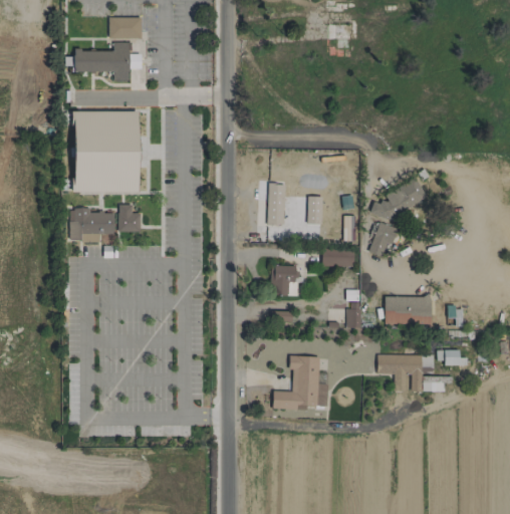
[(109,37),(142,38),(143,18),(110,17),(109,37)]
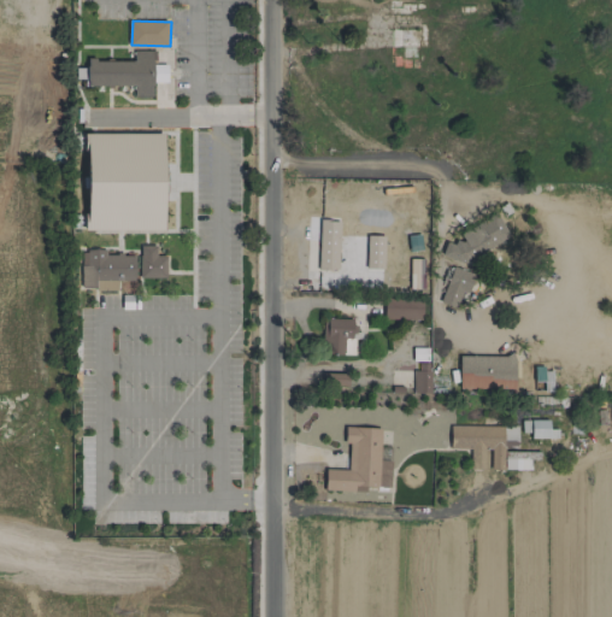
[(137,86),(137,97),(156,97),(156,82),(170,82),(170,65),(159,65),(159,51),(136,51),(136,60),(90,60),(90,86),(137,86)]
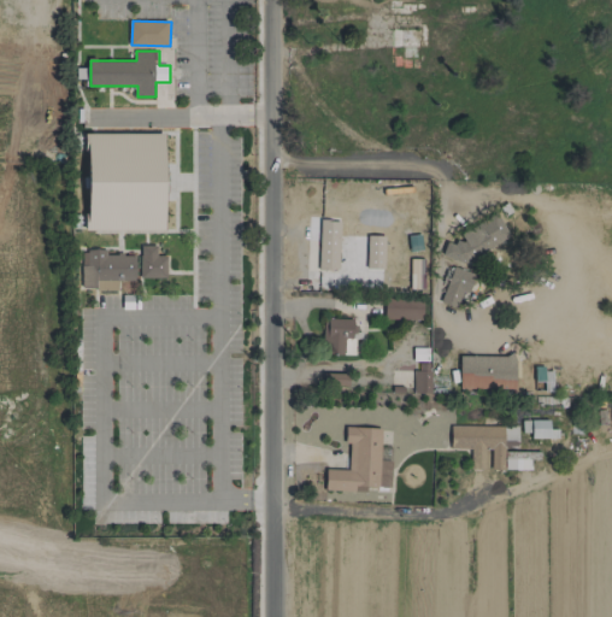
[(168,230),(166,133),(89,133),(90,230),(168,230)]
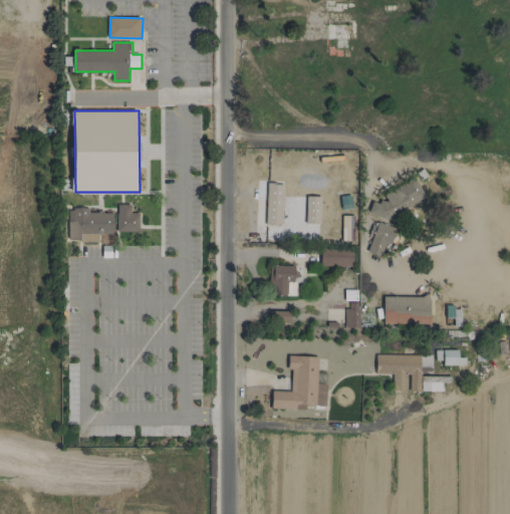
[(395,190),(397,195),(373,206),(383,222),(428,198),(417,178),(395,190)]
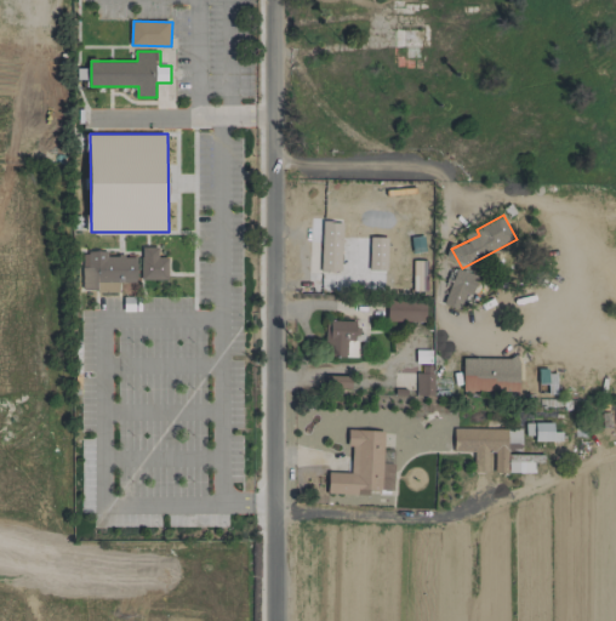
[(324,271),(343,272),(346,222),(325,222),(324,271)]
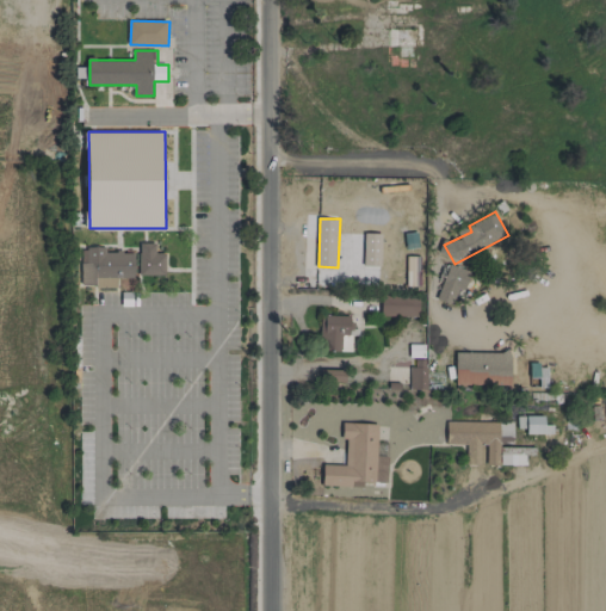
[(384,234),(366,233),(365,266),(383,266),(384,234)]
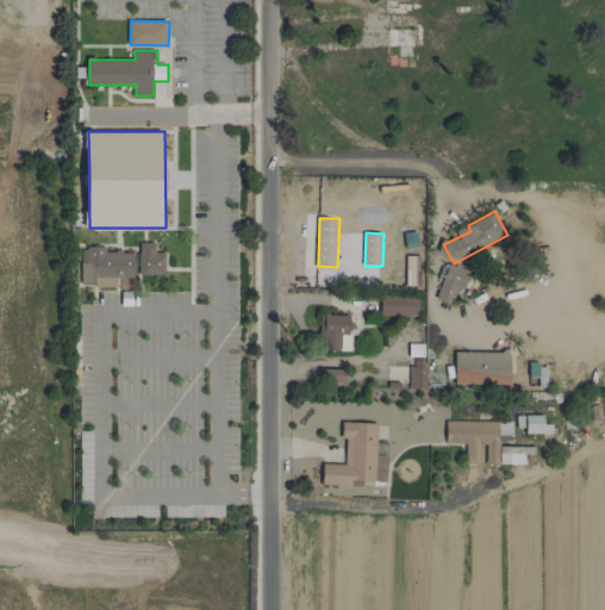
[(141,275),(167,275),(168,253),(157,253),(157,242),(142,242),(141,275)]
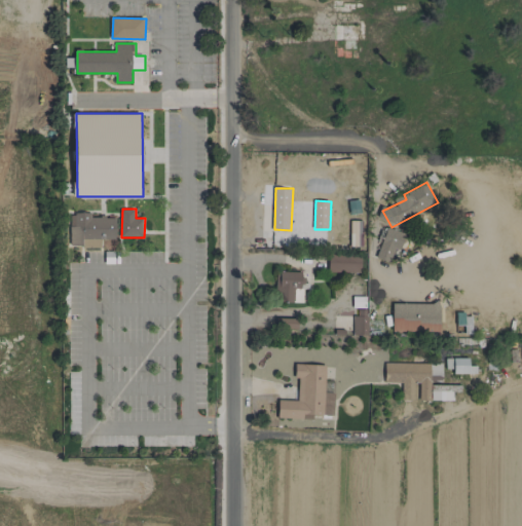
[(72,247),(103,248),(103,239),(117,239),(117,218),(92,217),(92,214),(72,213),(72,247)]
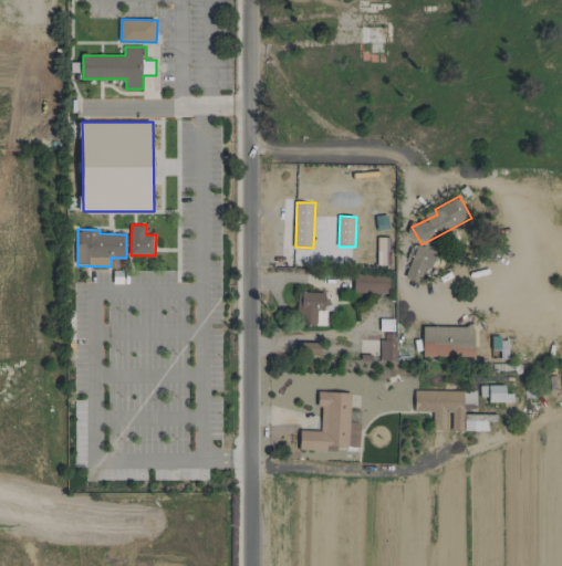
[(393,262),(392,237),(380,238),(381,262),(393,262)]
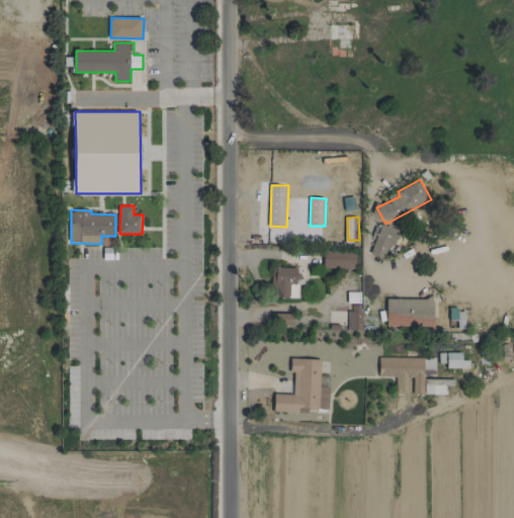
[(396,246),(401,230),(381,224),(373,255),(387,258),(390,245),(396,246)]
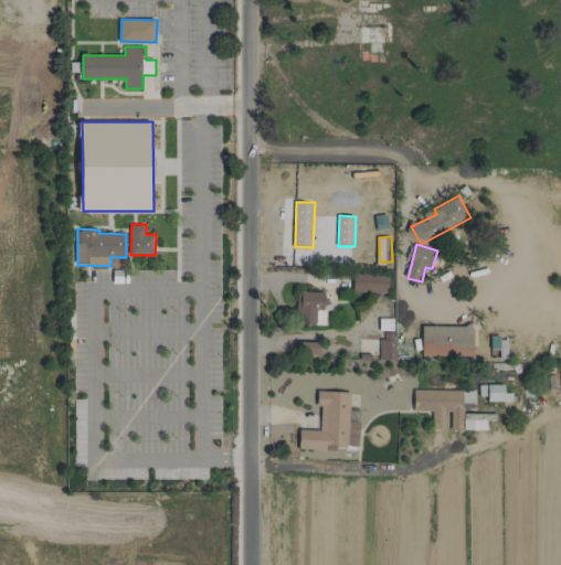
[(356,292),(390,292),(390,274),(356,273),(356,292)]
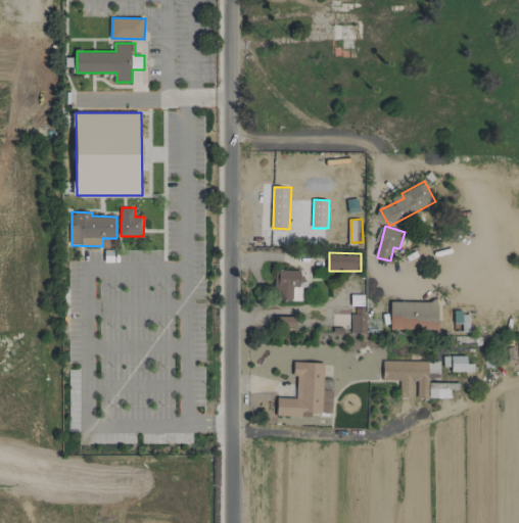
[(303,270),(277,270),(277,300),(305,301),(305,281),(303,280),(303,270)]
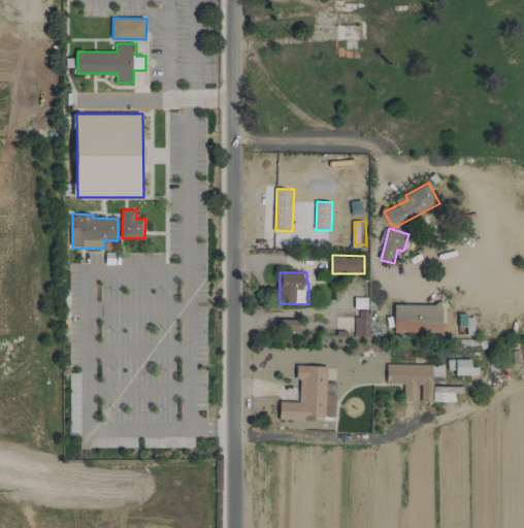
[(396,304),(395,332),(446,333),(446,304),(396,304)]
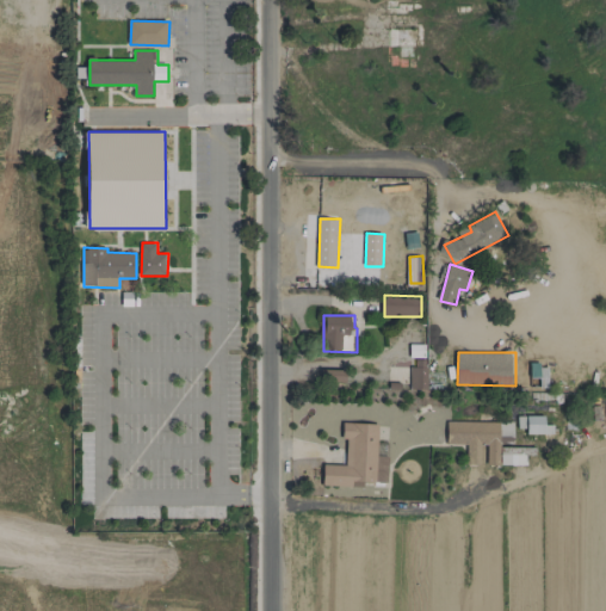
[(430,389),(430,359),(414,359),(414,389),(430,389)]
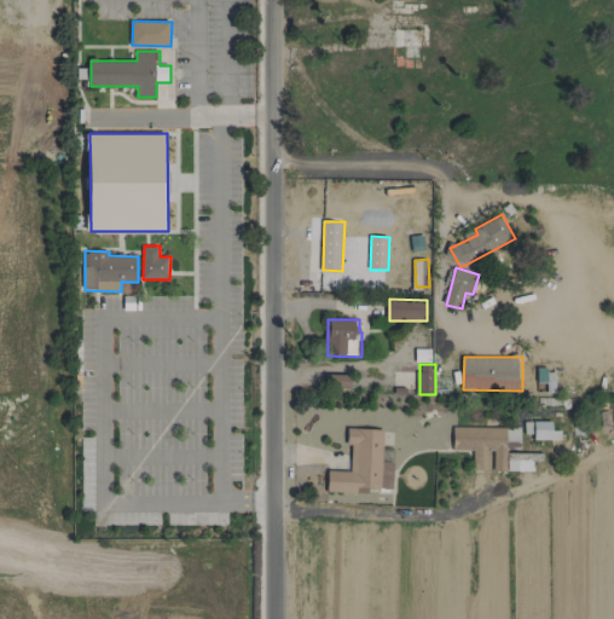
[(554,421),(527,422),(527,434),(537,434),(537,441),(554,441),(554,421)]
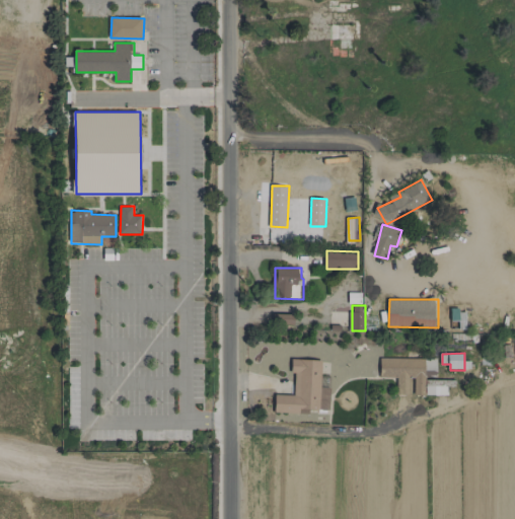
[(438,359),(381,358),(381,377),(398,378),(397,394),(410,394),(411,378),(415,378),(415,394),(449,395),(449,386),(456,386),(457,379),(438,378),(438,359)]
